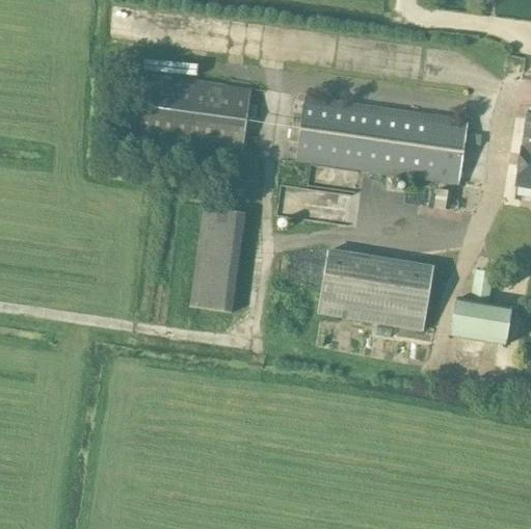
[(242,152),(251,87),(142,73),(133,137),(242,152)]
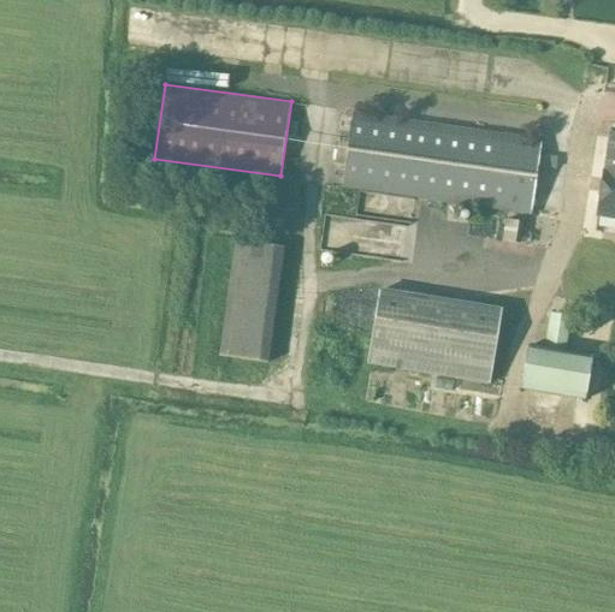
[(532,212),(543,137),(353,111),(343,185),(532,212)]
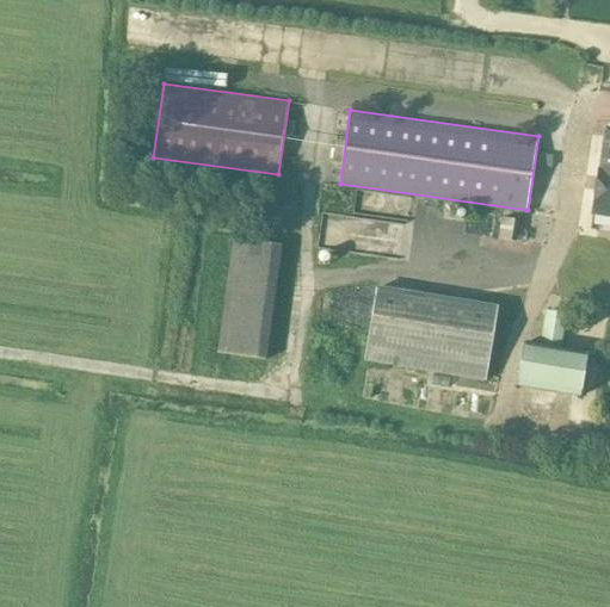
[(601,168),(595,210),(609,212),(609,127),(603,168),(601,168)]
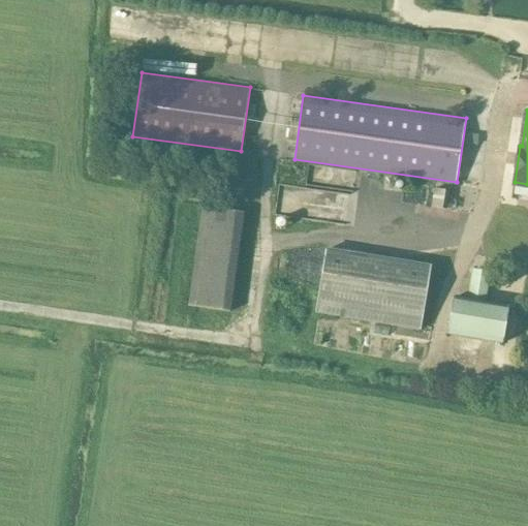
[(465,132),(464,144),(477,145),(478,133),(465,132)]
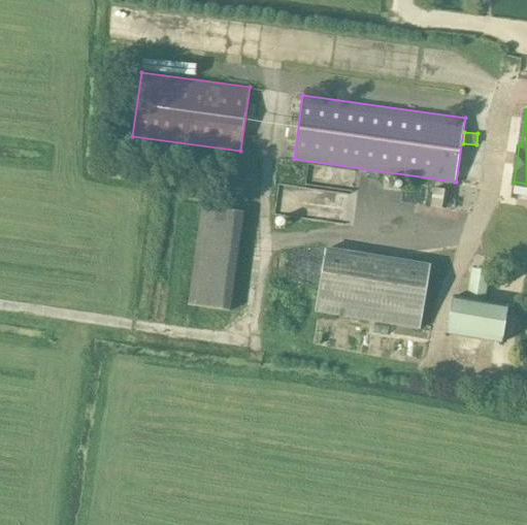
[(237,173),(237,176),(237,179),(237,182),(239,185),(241,187),(244,188),(246,188),(250,188),(253,187),(255,185),(256,182),(257,179),(257,176),(256,173),(255,171),(253,169),(250,168),(246,167),(244,168),(241,169),(239,171),(237,173)]
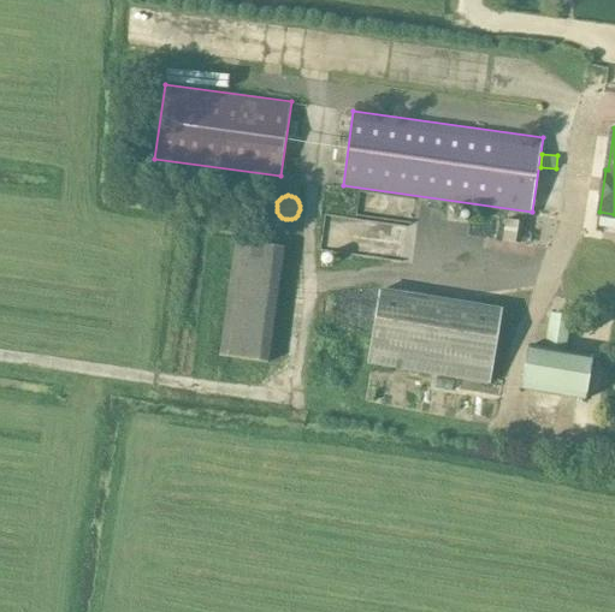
[(507,218),(503,239),(520,242),(524,220),(507,218)]
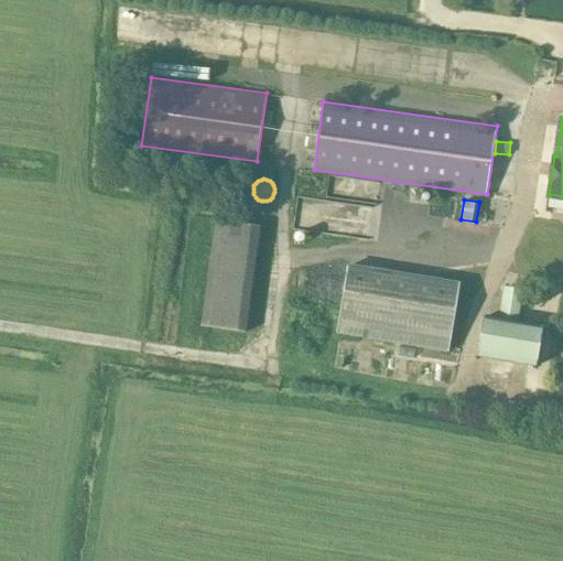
[(218,217),(205,323),(253,330),(267,224),(218,217)]
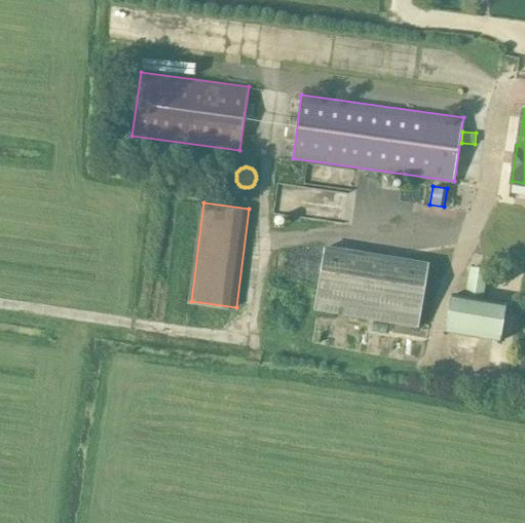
[(417,326),(428,262),(327,246),(315,308),(417,326)]
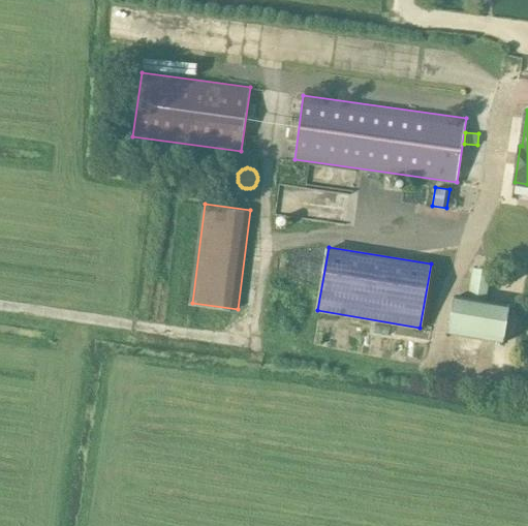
[(447,332),(503,341),(509,305),(486,301),(491,270),(472,267),(467,298),(454,296),(447,332)]
